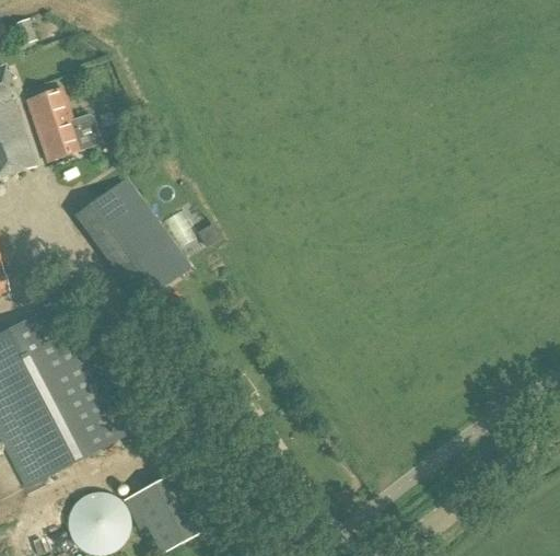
[(28,16),(14,22),(22,44),(37,38),(28,16)]
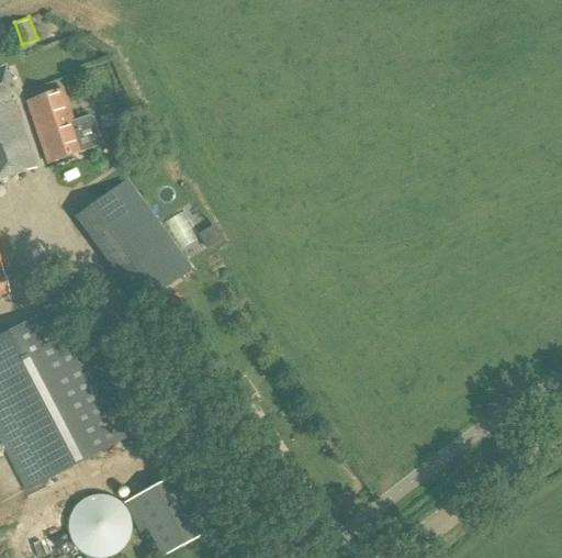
[(0,177),(35,165),(12,98),(15,96),(4,65),(0,66),(0,177)]
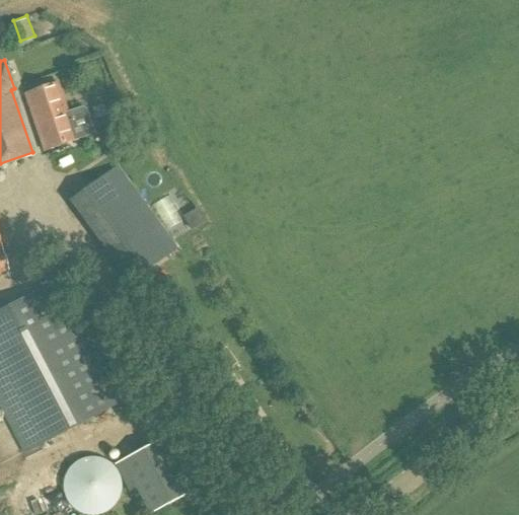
[(57,80),(24,90),(44,149),(76,138),(75,137),(90,132),(91,128),(85,107),(81,105),(67,111),(57,80)]
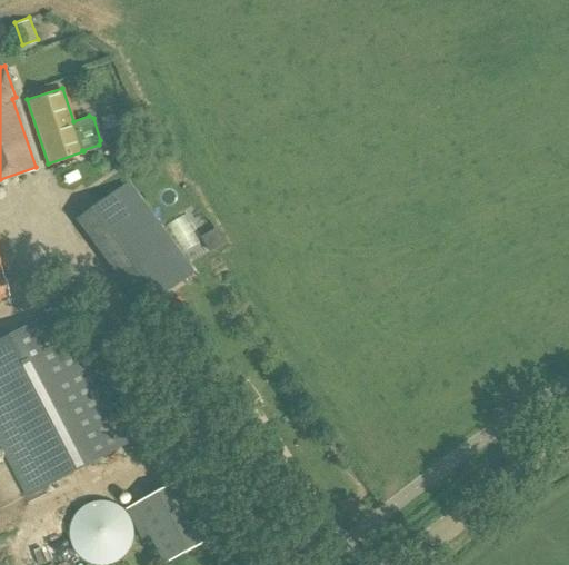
[(75,218),(140,309),(195,269),(129,178),(75,218)]
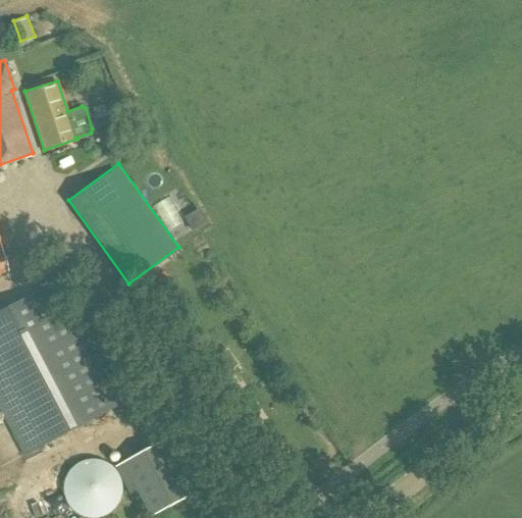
[(62,295),(7,323),(0,309),(0,404),(24,452),(119,402),(62,295)]
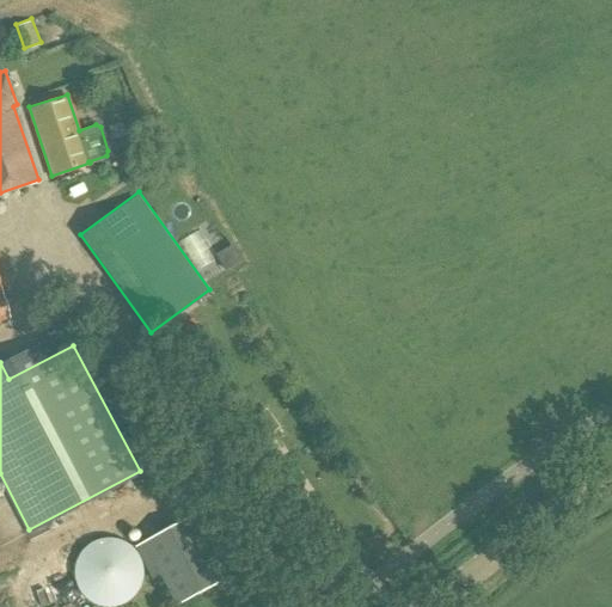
[(256,434),(244,442),(251,452),(263,445),(256,434)]
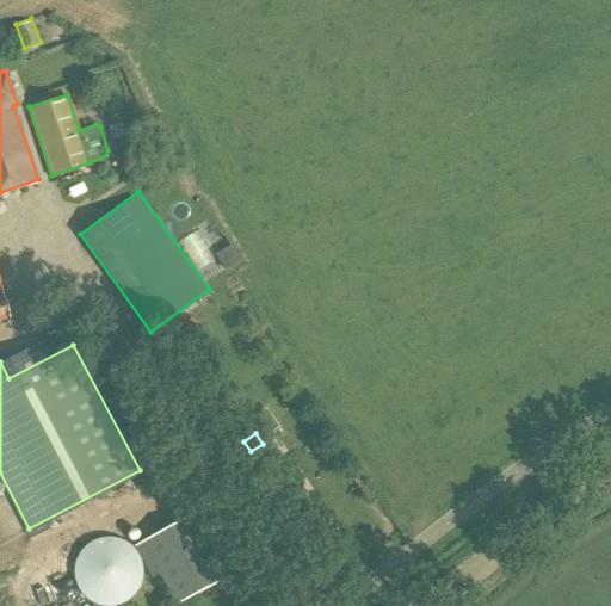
[(127,508),(147,498),(137,480),(117,490),(127,508)]
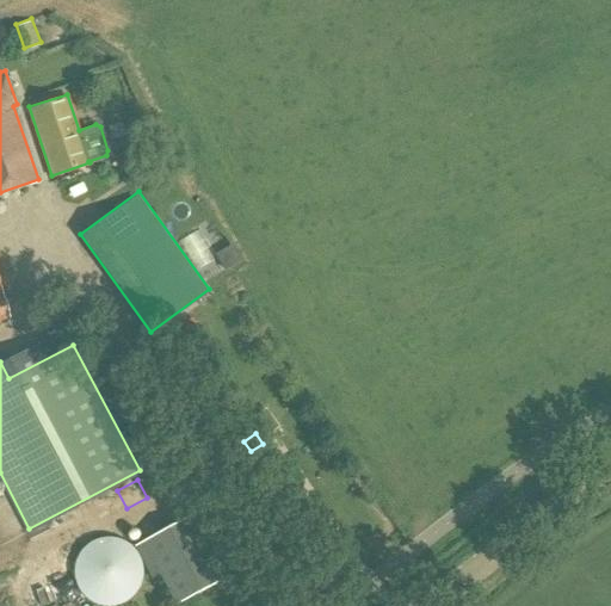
[(176,603),(223,577),(190,514),(143,538),(176,603)]
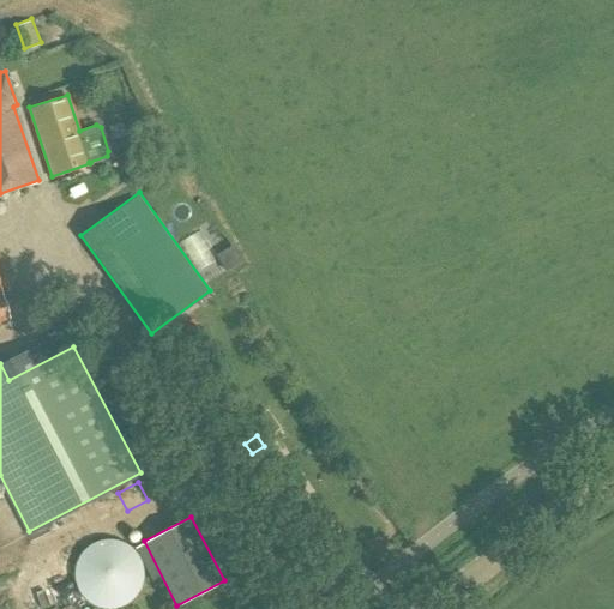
[(133,549),(131,547),(128,546),(126,544),(124,542),(120,541),(118,541),(115,540),(112,540),(109,540),(106,540),(103,540),(100,541),(97,541),(94,542),(91,544),(89,546),(86,547),(84,549),(83,552),(80,554),(79,556),(78,559),(77,562),(76,565),(74,567),(74,571),(74,573),(74,577),(74,579),(76,583),(77,585),(78,589),(79,591),(80,594),(83,596),(84,598),(86,600),(89,602),(91,603),(94,604),(97,606),(100,607),(103,608),(106,608),(109,608),(112,608),(115,608),(118,607),(120,606),(124,604),(126,603),(128,602),(131,600),(133,598),(136,596),(137,594),(138,591),(140,589),(140,585),(142,583),(143,579),(143,577),(143,573),(143,571),(143,567),(142,565),(140,562),(140,559),(138,556),(137,554),(136,552),(133,549)]
